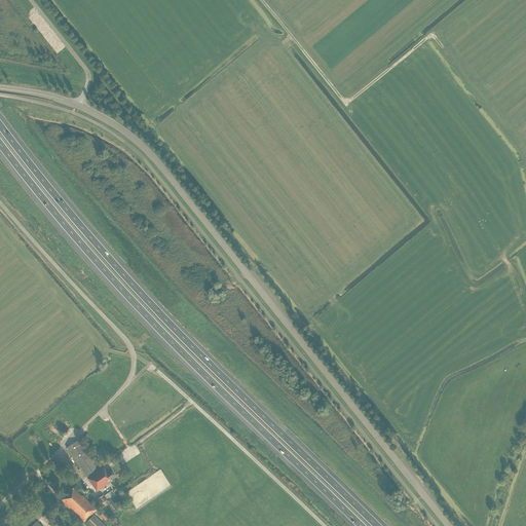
[(87,479),(98,471),(77,441),(67,448),(87,479)]
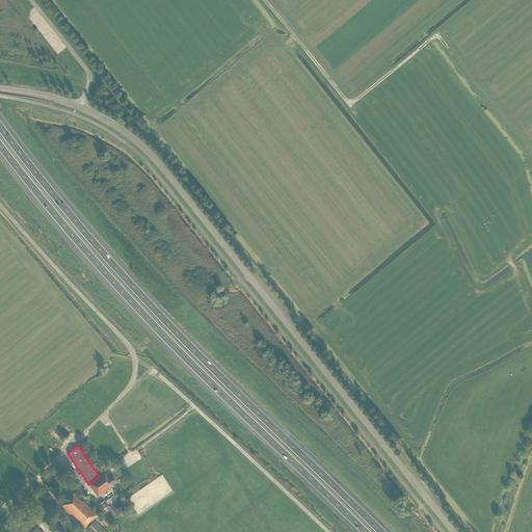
[(104,473),(101,475),(110,488),(112,486),(117,483),(111,475),(108,478),(104,473)]
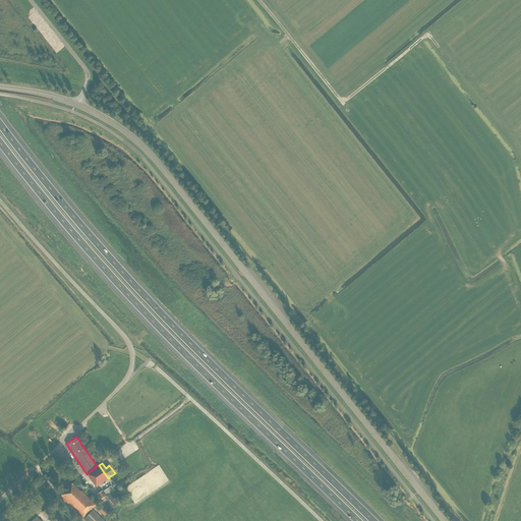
[(99,465),(97,466),(87,474),(96,486),(108,478),(99,465)]
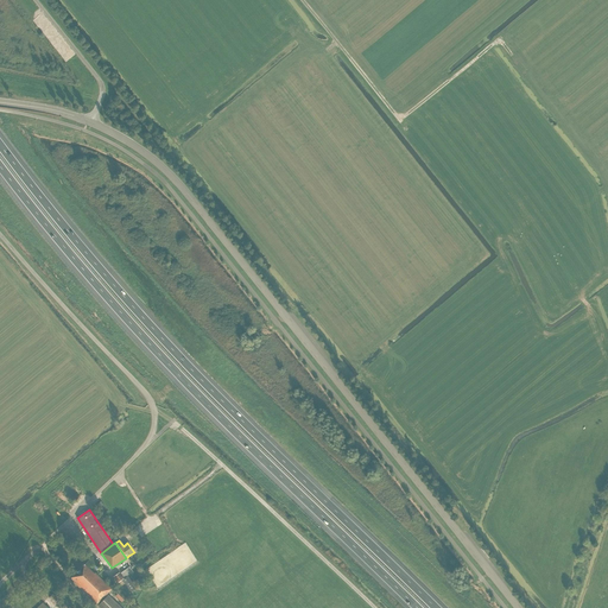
[(75,583),(80,588),(94,574),(84,564),(71,578),(75,583)]
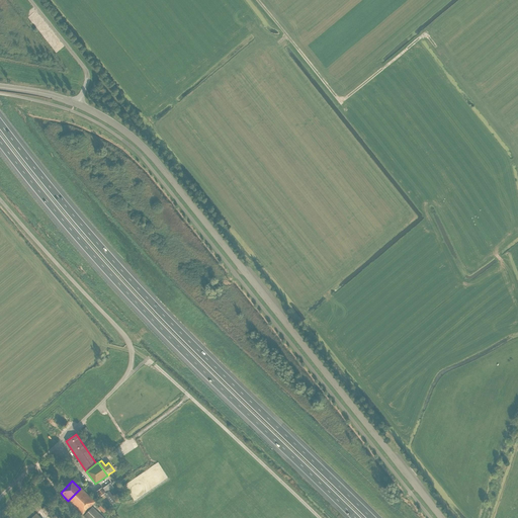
[(110,483),(102,488),(105,492),(113,487),(110,483)]
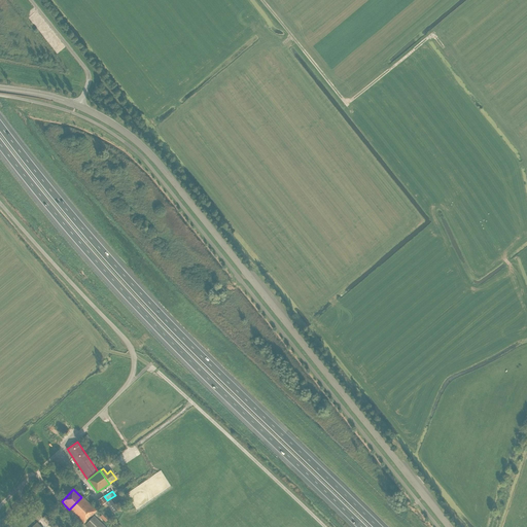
[(96,512),(97,511),(82,496),(81,497),(69,510),(83,524),(93,515),(95,513),(96,514),(97,513),(96,512)]
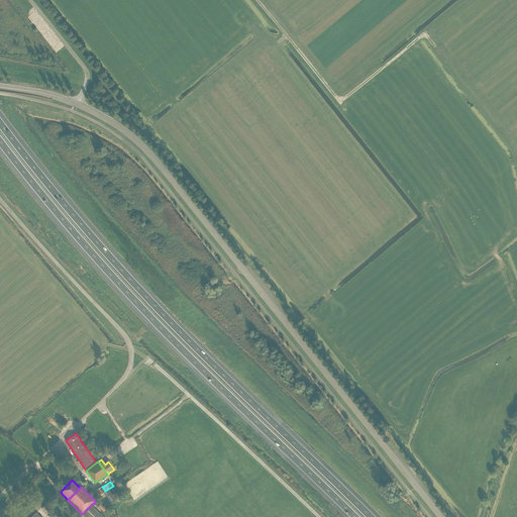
[(101,487),(96,491),(100,496),(101,495),(103,498),(106,497),(111,503),(116,499),(108,490),(105,492),(101,487)]
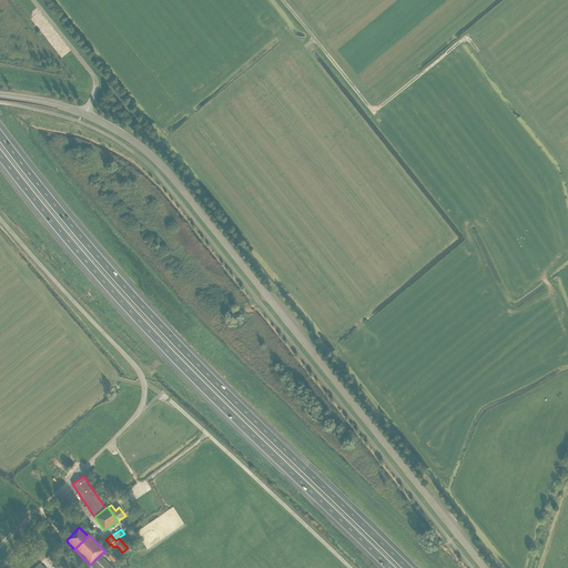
[(111,547),(105,553),(109,556),(108,557),(113,563),(120,557),(117,554),(115,556),(112,553),(114,551),(111,547)]
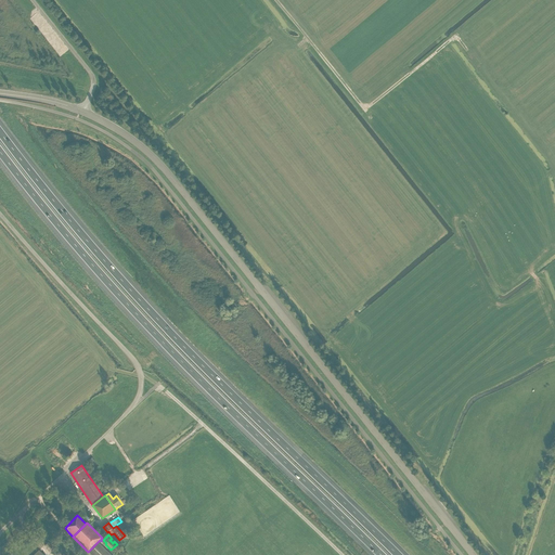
[(111,554),(98,542),(88,552),(89,553),(91,554),(111,554)]
